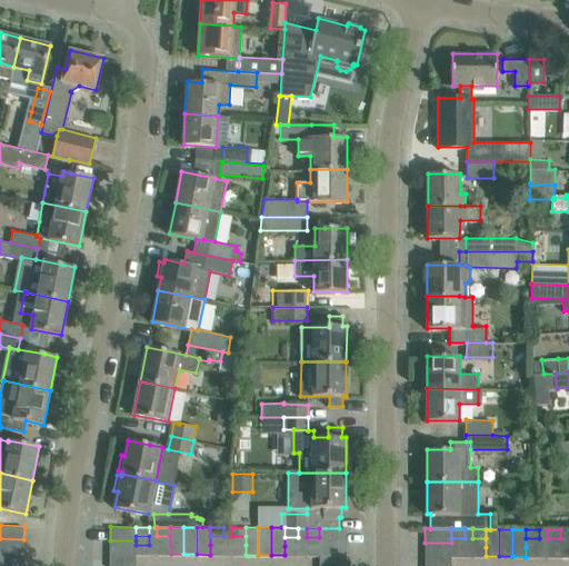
[(170,545),(170,536),(157,536),(157,545),(170,545)]
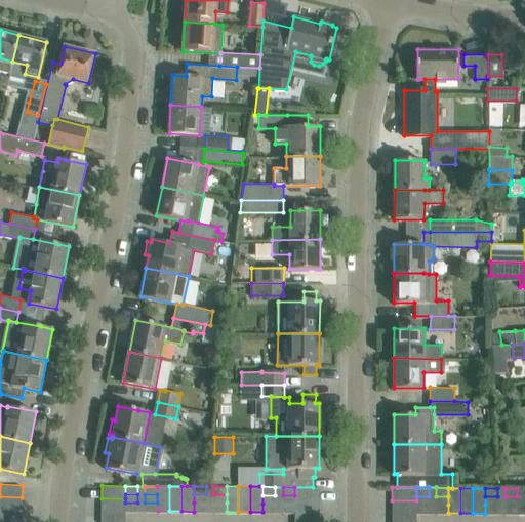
[(206,503),(206,494),(194,494),(194,503),(206,503)]
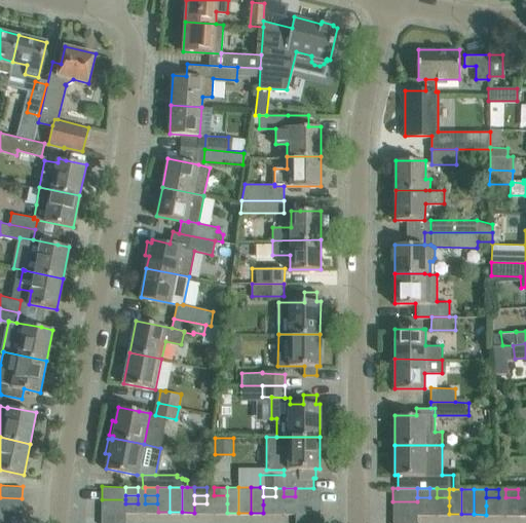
[(227,503),(227,495),(214,495),(214,503),(227,503)]
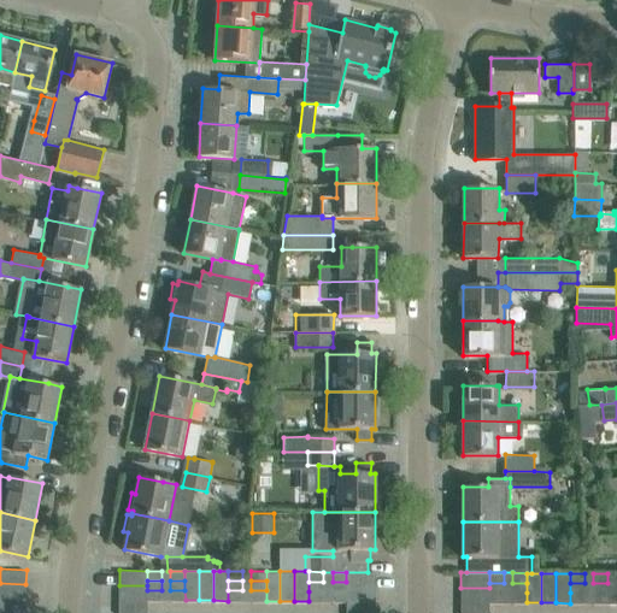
[(323,591),(323,582),(309,582),(309,591),(323,591)]
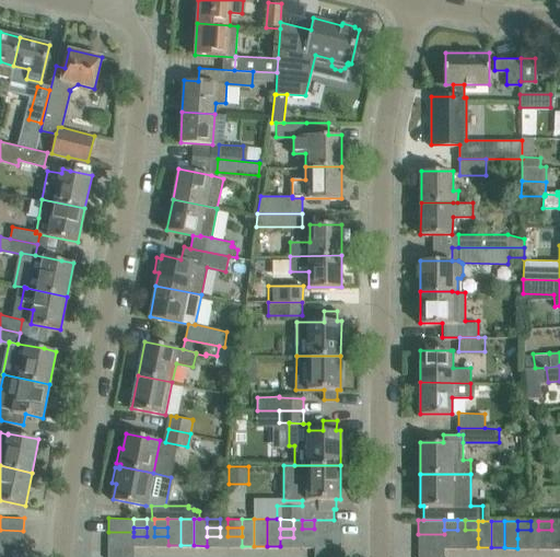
[(314,537),(314,533),(314,529),(302,529),(302,537),(314,537)]
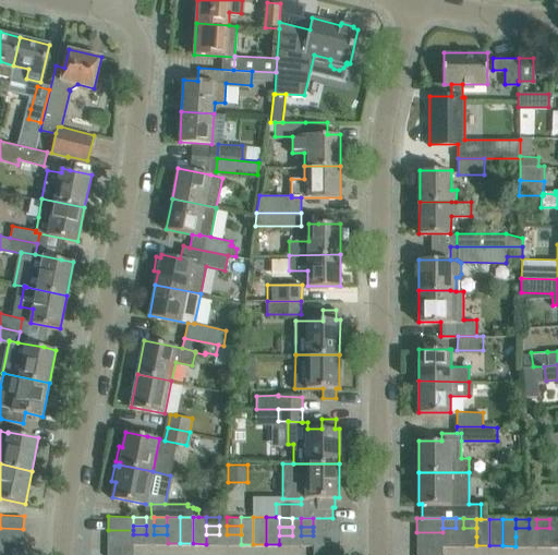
[(0,542),(23,542),(23,529),(0,528),(0,542)]
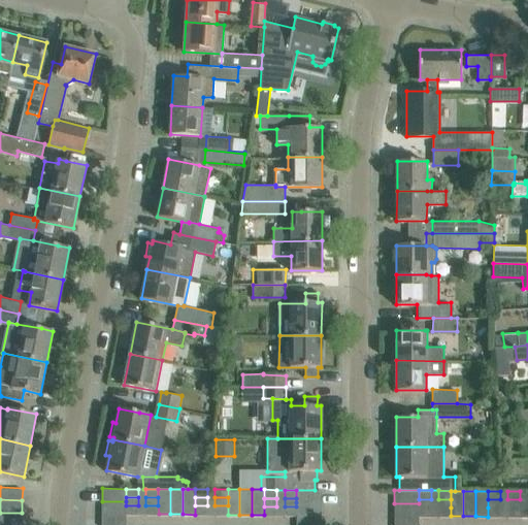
[(431,507),(431,499),(419,499),(419,503),(419,507),(431,507)]
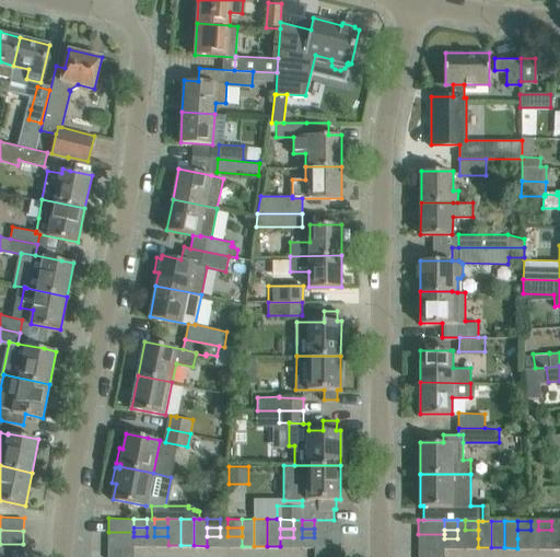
[(478,538),(478,530),(465,530),(465,538),(478,538)]
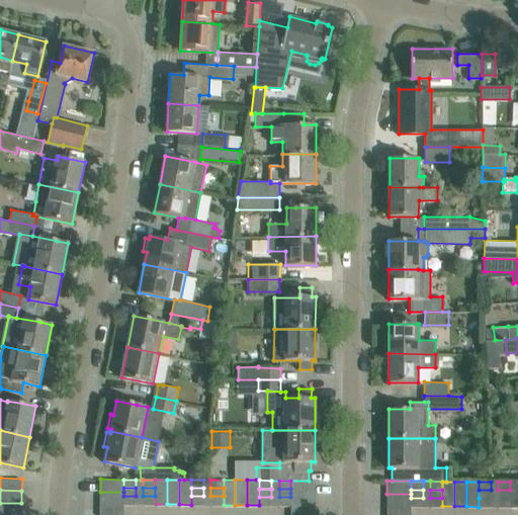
[(491,498),(491,490),(479,490),(479,498),(491,498)]
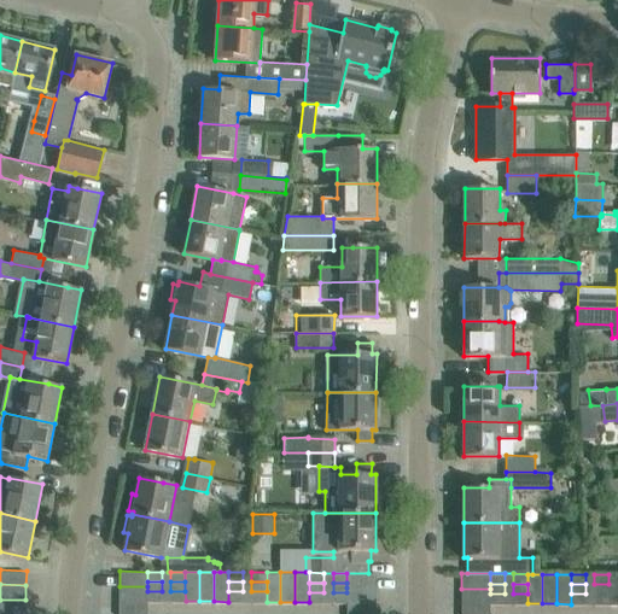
[(608,595),(608,584),(594,584),(594,595),(608,595)]
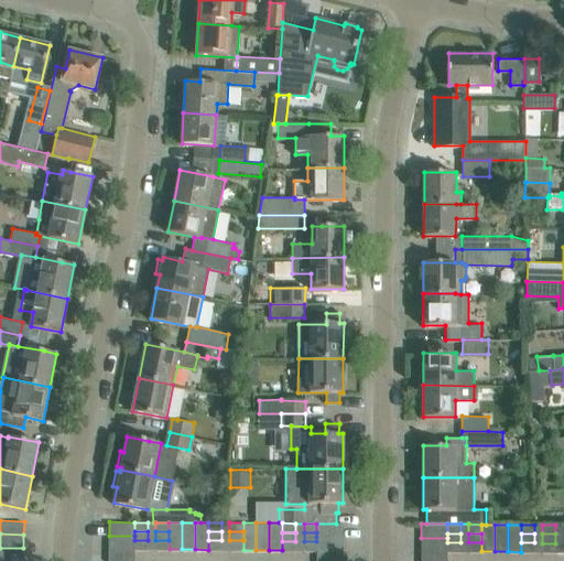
[(134,549),(134,540),(134,536),(109,536),(108,549),(134,549)]
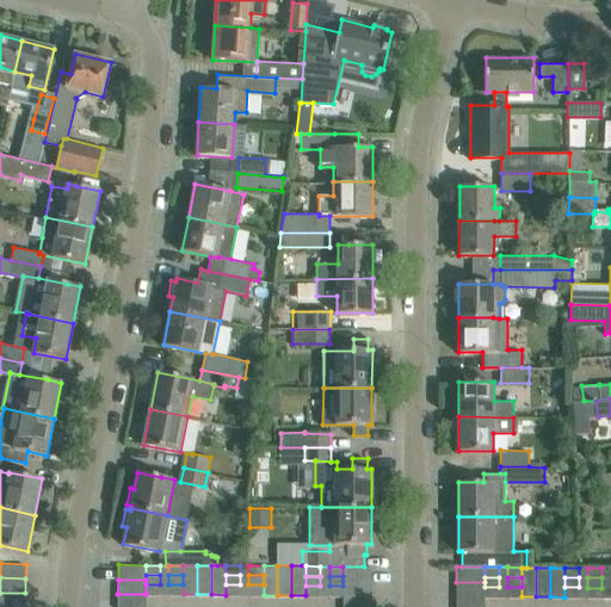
[(485,596),(485,587),(485,582),(456,582),(456,596),(485,596)]
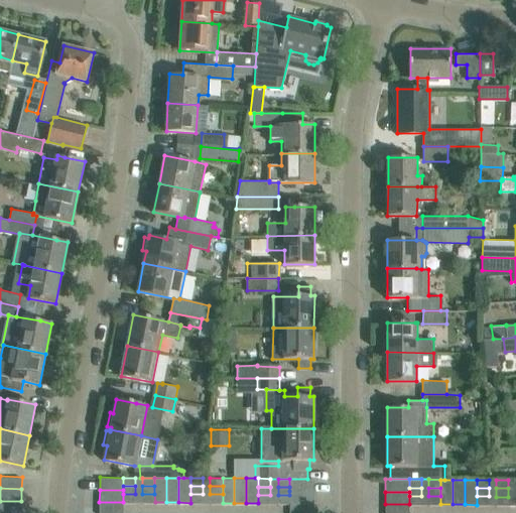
[(135,502),(135,494),(123,494),(123,502),(135,502)]
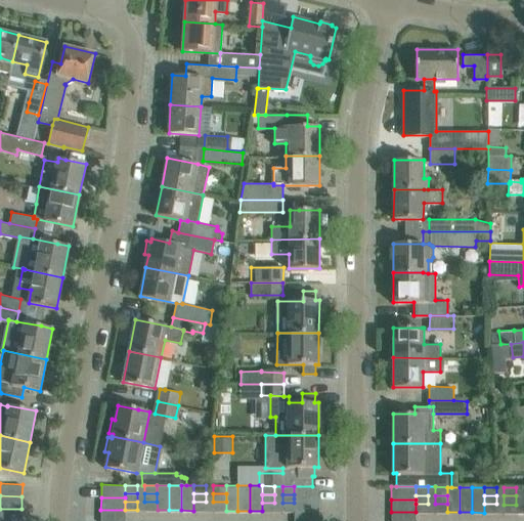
[(158,510),(157,502),(144,502),(144,510),(158,510)]
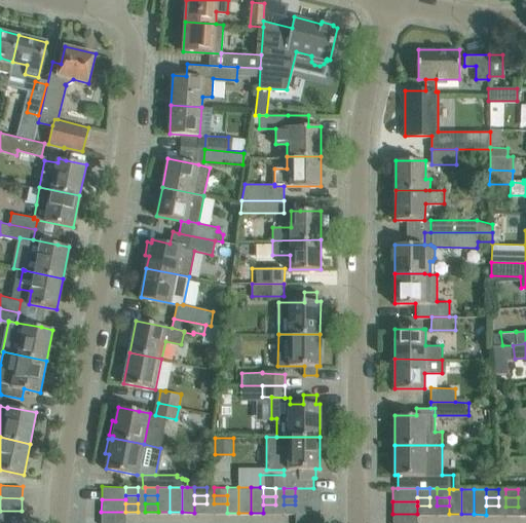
[(207,513),(207,503),(194,503),(194,513),(207,513)]
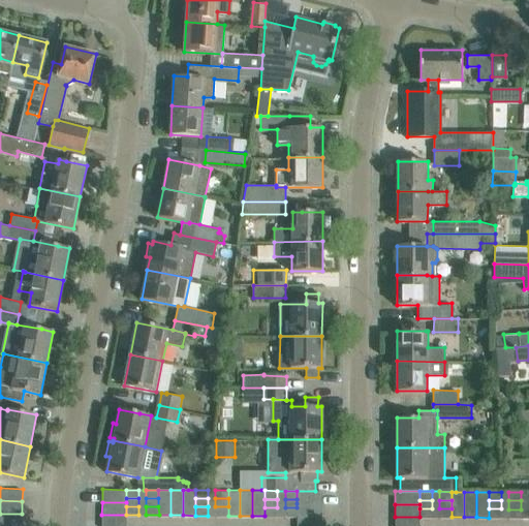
[(228,516),(228,506),(215,506),(215,516),(228,516)]
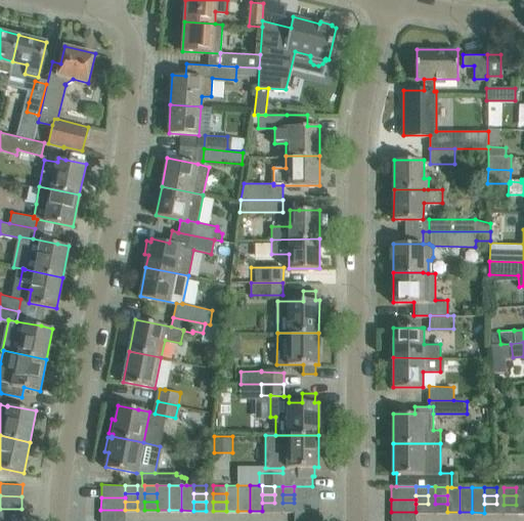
[(274,511),(274,503),(262,503),(262,511),(274,511)]
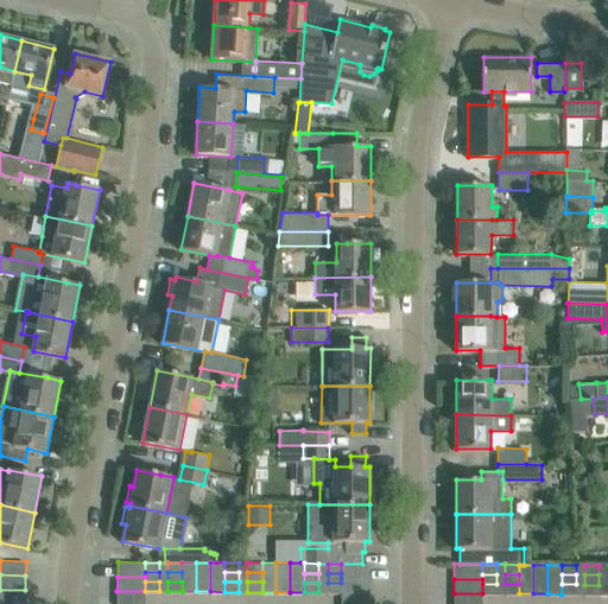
[(341,592),(341,583),(328,583),(328,592),(341,592)]
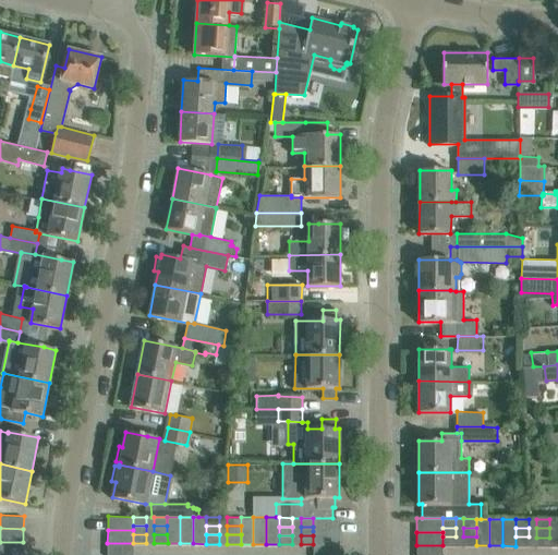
[(456,545),(456,537),(443,537),(443,545),(456,545)]
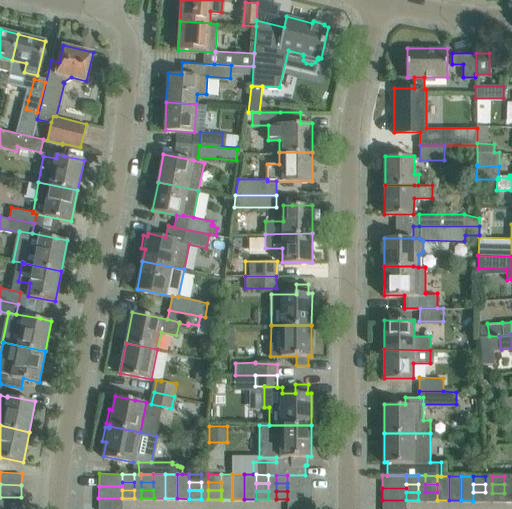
[(437,500),(437,492),(425,492),(425,500),(437,500)]
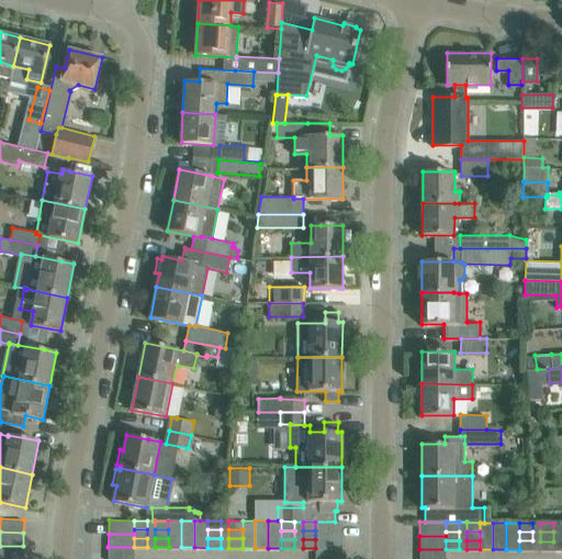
[(532,550),(532,540),(519,540),(519,550),(532,550)]
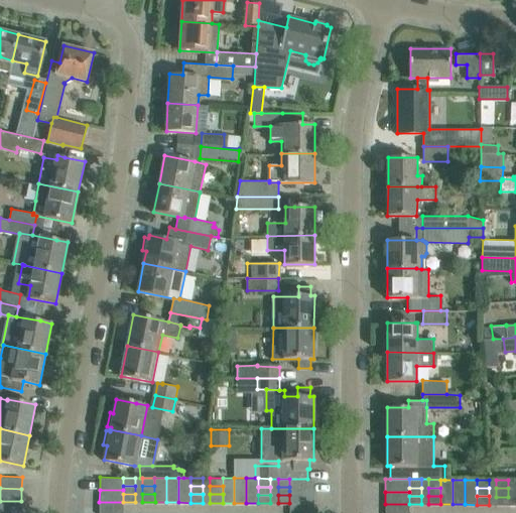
[(508,505),(508,497),(496,497),(496,505),(508,505)]
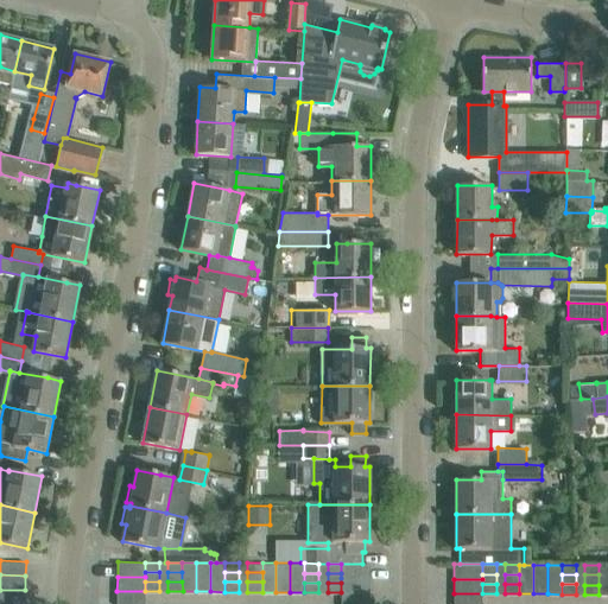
[(0,603),(25,603),(25,590),(0,590),(0,603)]
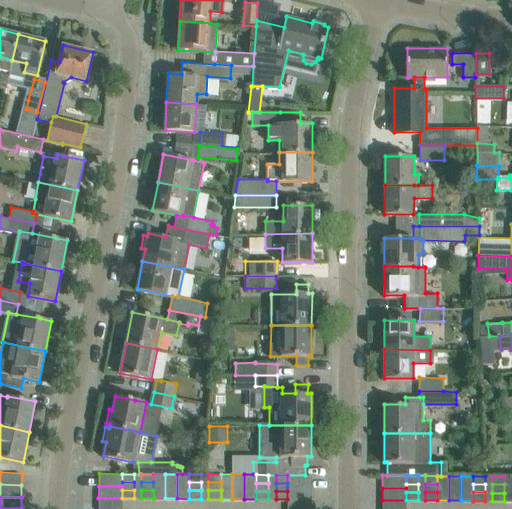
[(121,508),(122,498),(98,498),(98,508),(121,508)]
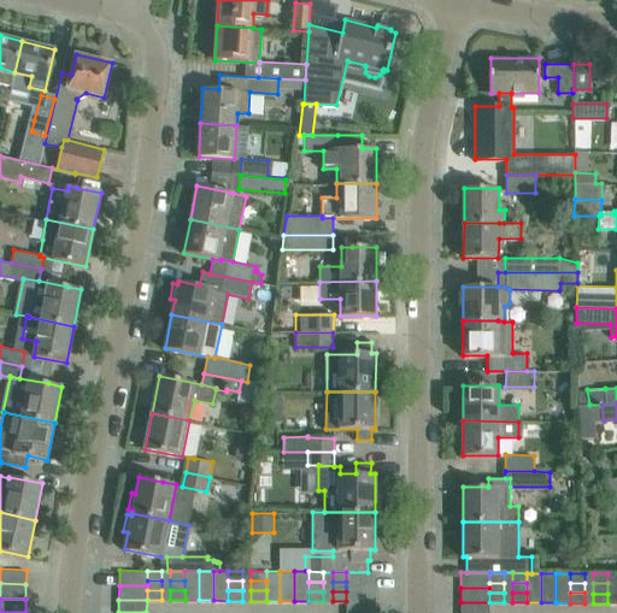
[(374,612),(375,601),(346,601),(346,612),(374,612)]
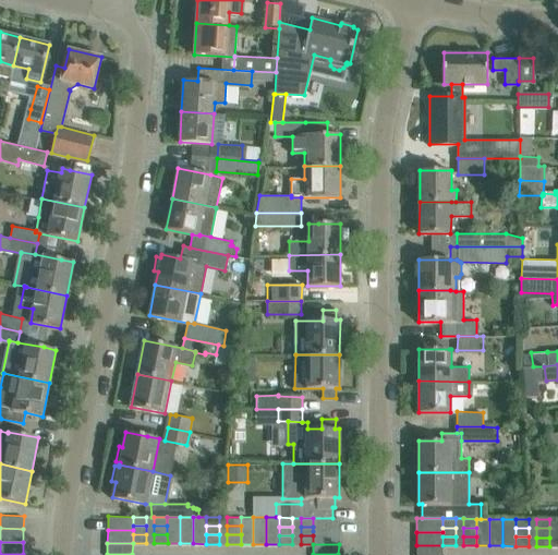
[(441,554),(443,545),(416,545),(416,554),(441,554)]
